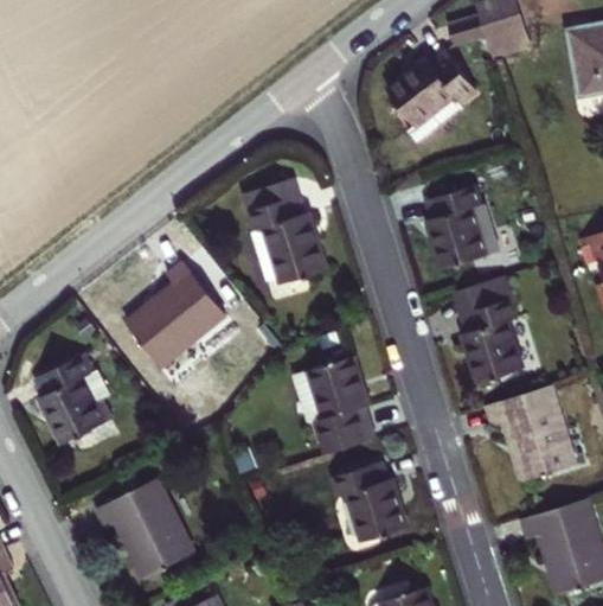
[(520,26),(512,0),(485,0),(474,4),(478,14),(483,34),(483,38),(520,26)]
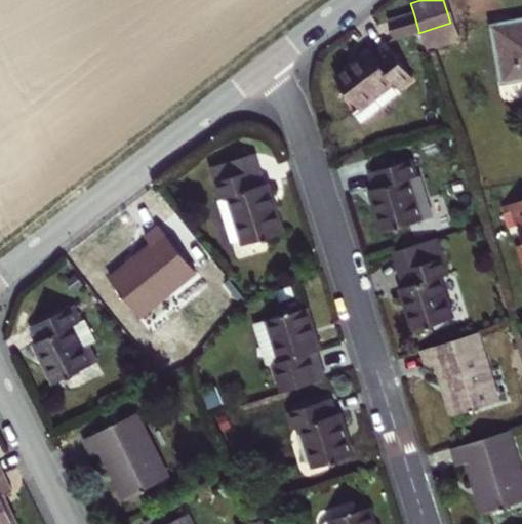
[(391,38),(418,30),(413,12),(386,19),(391,38)]
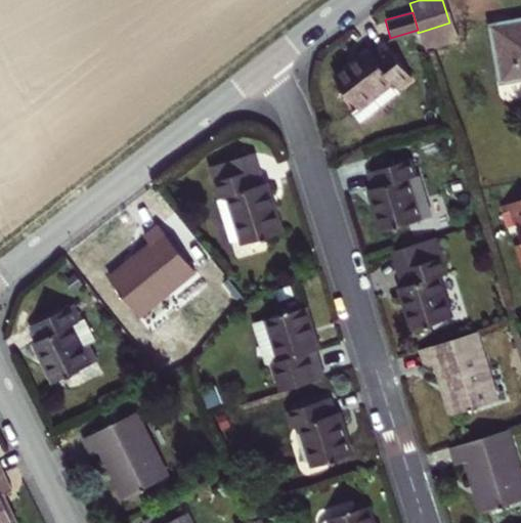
[(520,22),(490,28),(501,82),(520,78),(520,22)]
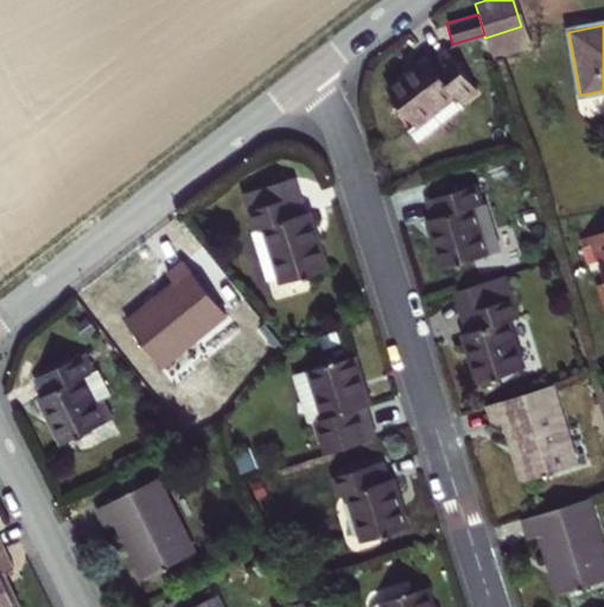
[(521,26),(484,38),(491,61),(528,49),(521,26)]
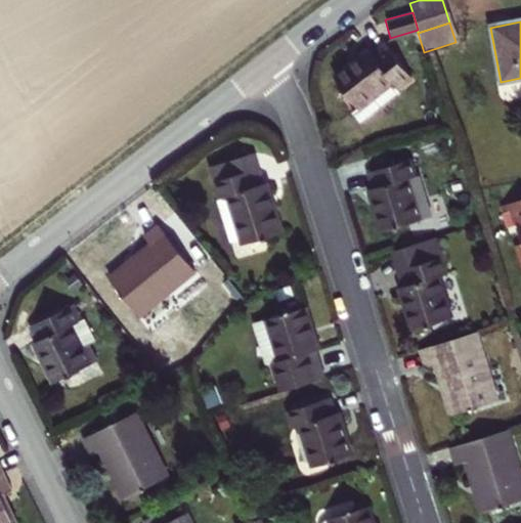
[(371,54),(367,51),(332,78),(343,92),(355,109),(349,113),(357,123),(397,93),(394,88),(408,78),(384,45),(371,54)]
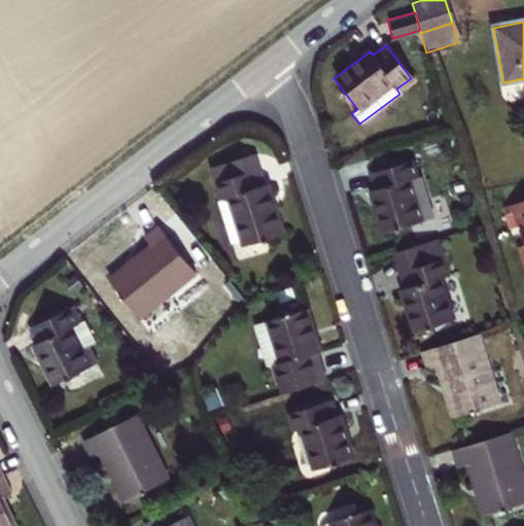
[(523,80),(499,83),(501,99),(523,96),(523,80)]
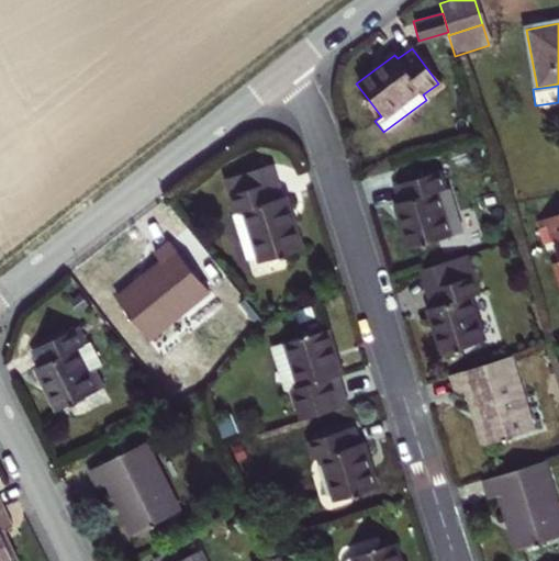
[(455,93),(459,108),(466,105),(461,91),(455,93)]
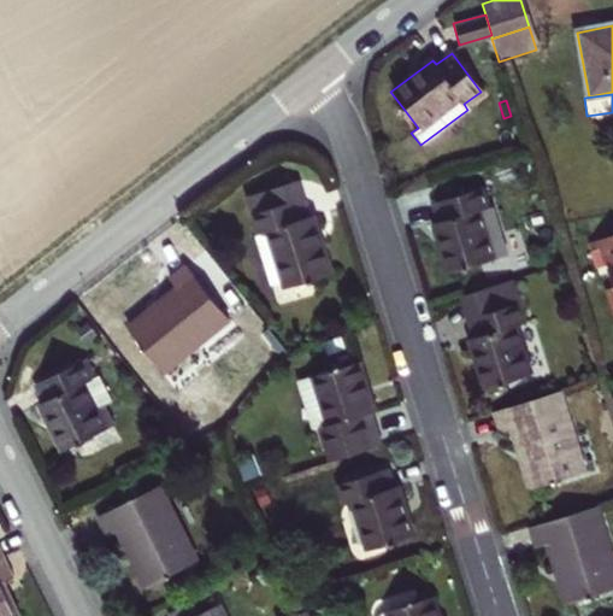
[(398,113),(411,133),(418,128),(404,109),(398,113)]
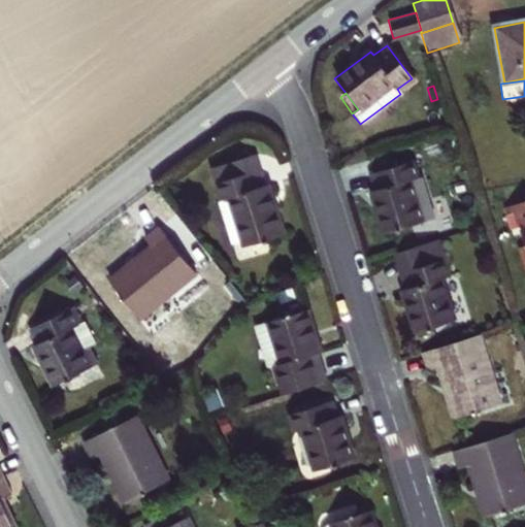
[(426,155),(440,151),(436,138),(422,142),(426,155)]
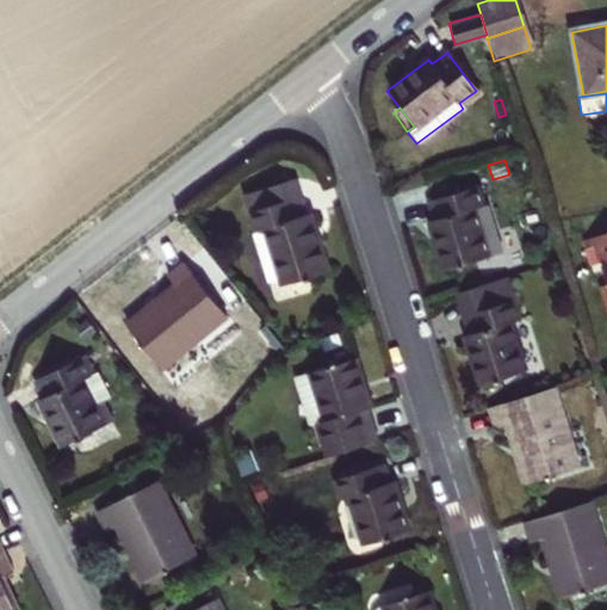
[(307,279),(326,273),(307,215),(302,216),(291,180),(251,193),(255,210),(249,213),(256,234),(253,235),(267,284),(280,279),(283,287),(307,279)]
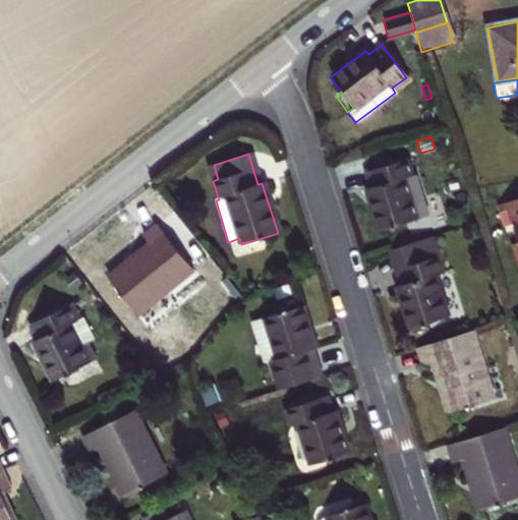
[(369,188),(365,189),(379,232),(415,221),(403,180),(409,177),(404,160),(364,172),(369,188)]
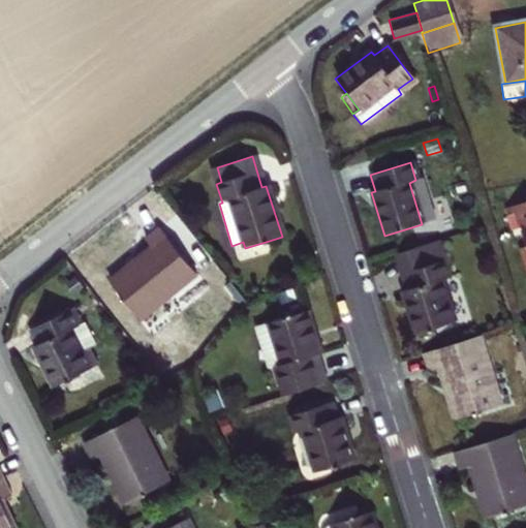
[(212,168),(216,184),(221,182),(217,167),(212,168)]
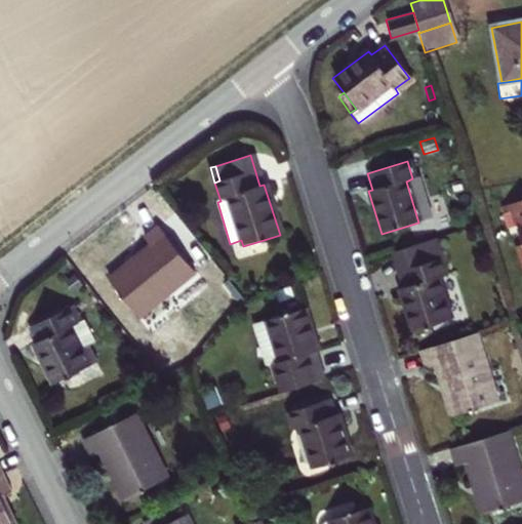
[(521,214),(516,207),(493,227),(521,258),(518,260),(521,266),(521,214)]
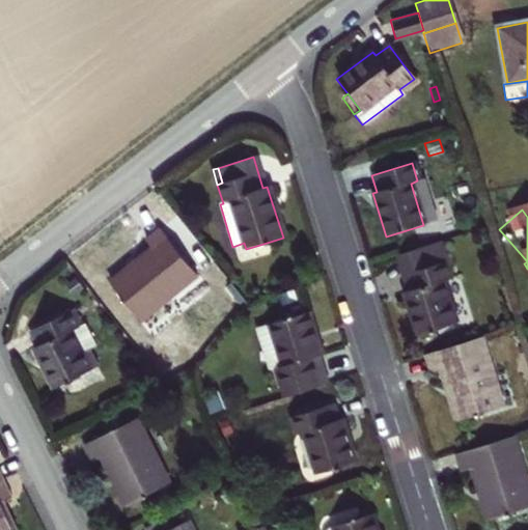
[(151,250),(110,283),(138,319),(194,275),(159,229),(143,242),(151,250)]
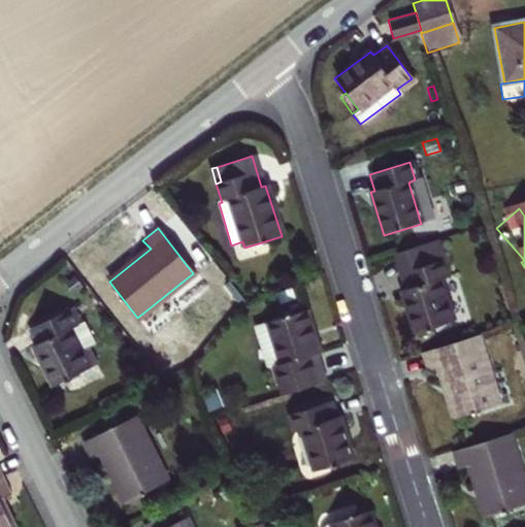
[(267,250),(265,241),(244,248),(242,241),(231,245),(232,250),(241,258),(267,250)]
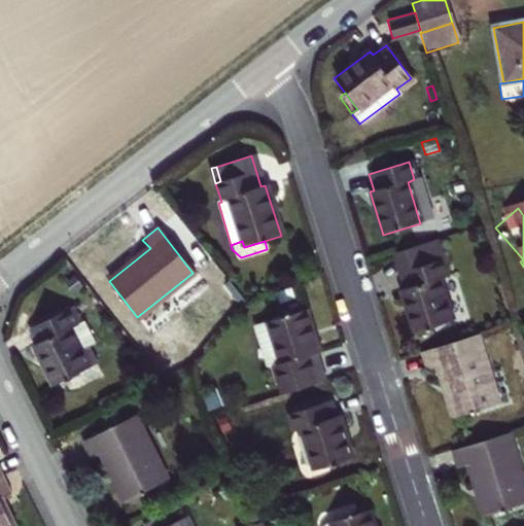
[(405,288),(400,289),(414,332),(451,321),(438,279),(445,277),(433,241),(394,253),(405,288)]
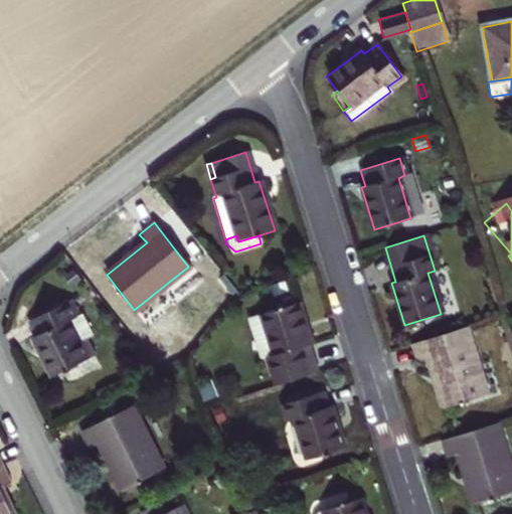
[(63,277),(71,287),(79,281),(71,271),(63,277)]
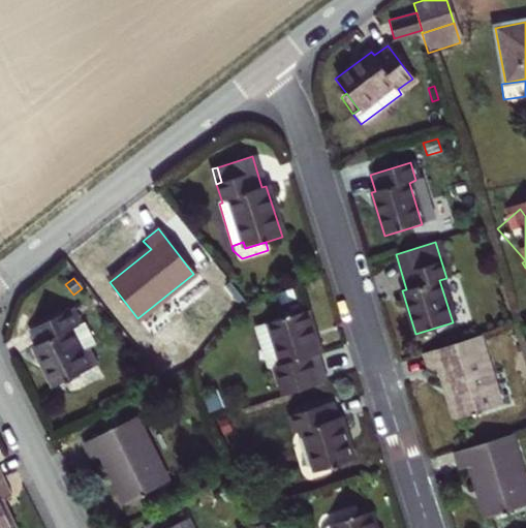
[(280,304),(290,300),(287,291),(277,294),(280,304)]
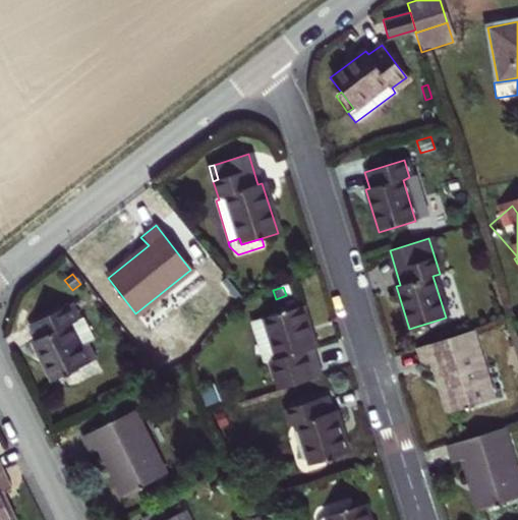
[(33,341),(52,382),(87,364),(87,363),(77,346),(85,342),(92,339),(82,320),(79,321),(71,304),(30,325),(37,339),(33,341)]
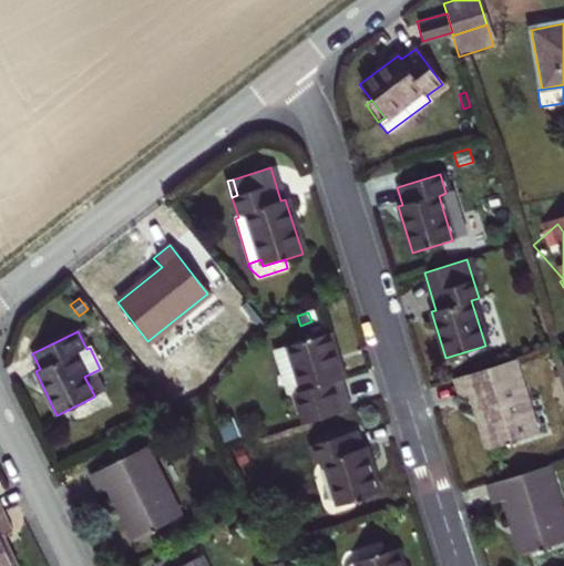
[(346,411),(337,381),(341,380),(327,333),(326,335),(316,338),(274,351),(287,395),(294,393),(304,424),(346,411)]
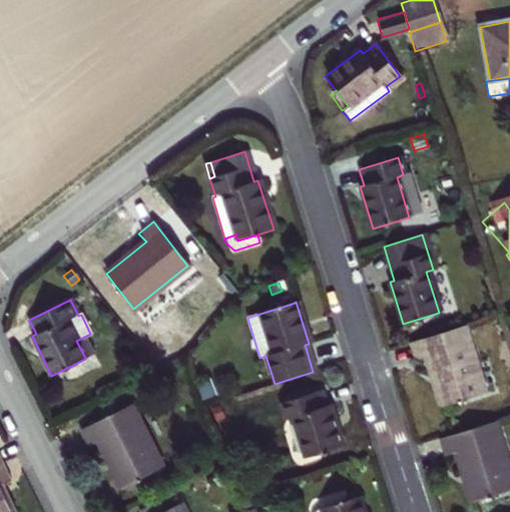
[(484,394),(463,327),(409,344),(415,361),(426,357),(442,407),(484,394)]
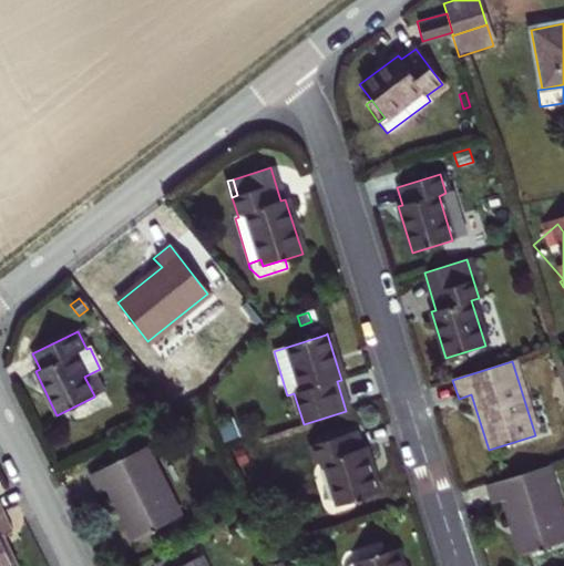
[(102,392),(93,372),(84,377),(94,395),(102,392)]
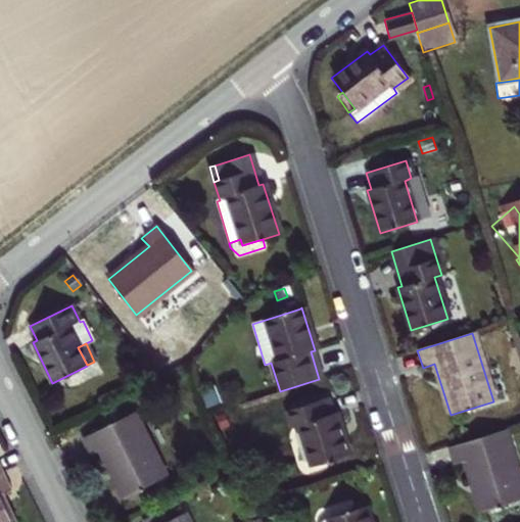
[(298,426),(312,468),(348,456),(335,413),(330,415),(326,399),(305,406),(293,410),(286,412),(291,429),(298,426)]
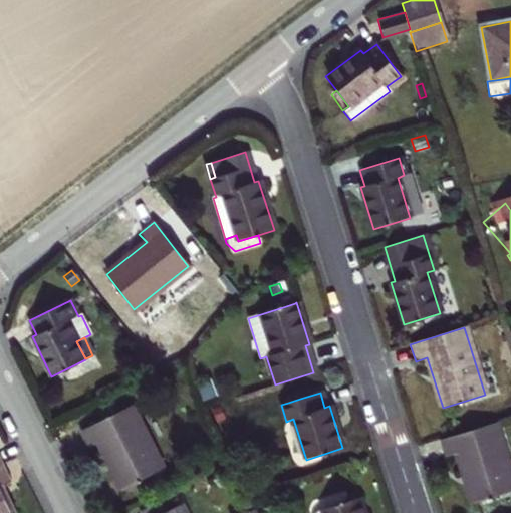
[(286,397),(288,403),(300,399),(298,394),(286,397)]
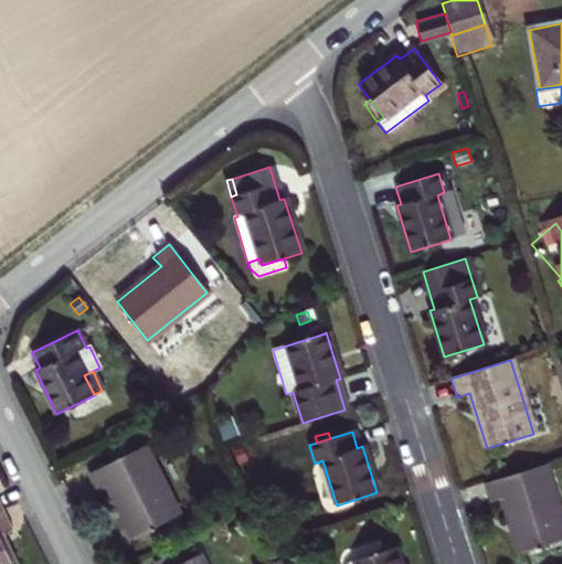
[(177,517),(142,447),(87,475),(96,492),(107,487),(133,539),(177,517)]
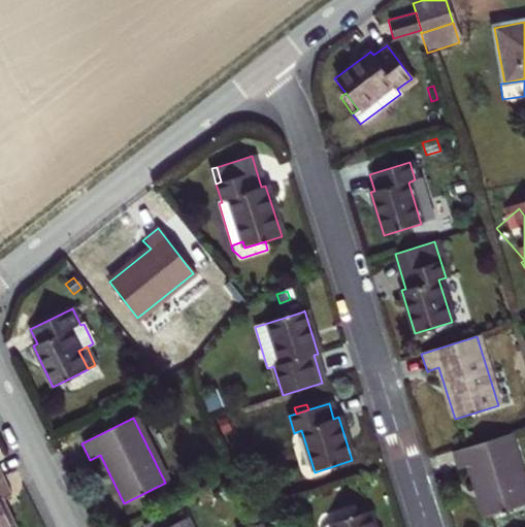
[(225,419),(217,422),(221,433),(229,430),(225,419)]
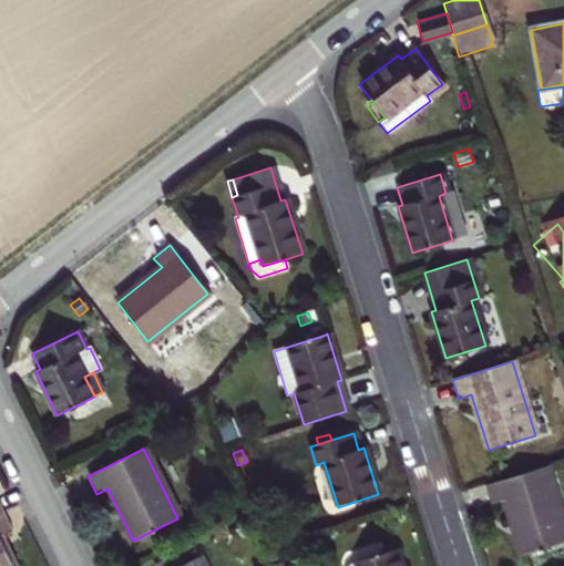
[(563,542),(563,525),(545,467),(485,485),(492,505),(504,501),(521,556),(563,542)]
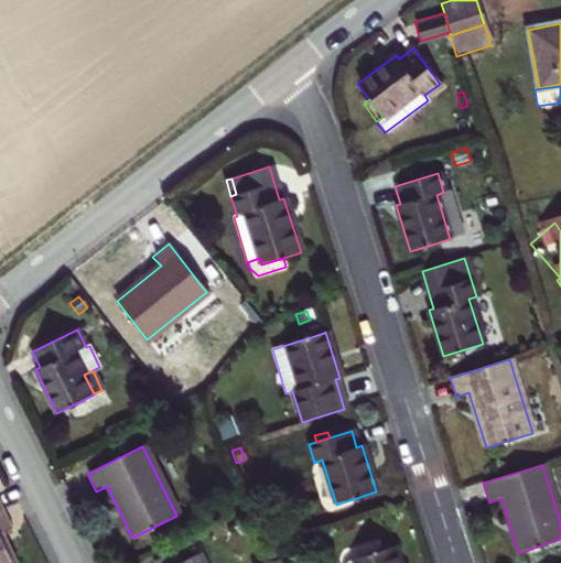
[(13,562),(0,536),(0,532),(10,528),(0,509),(0,562),(13,562)]
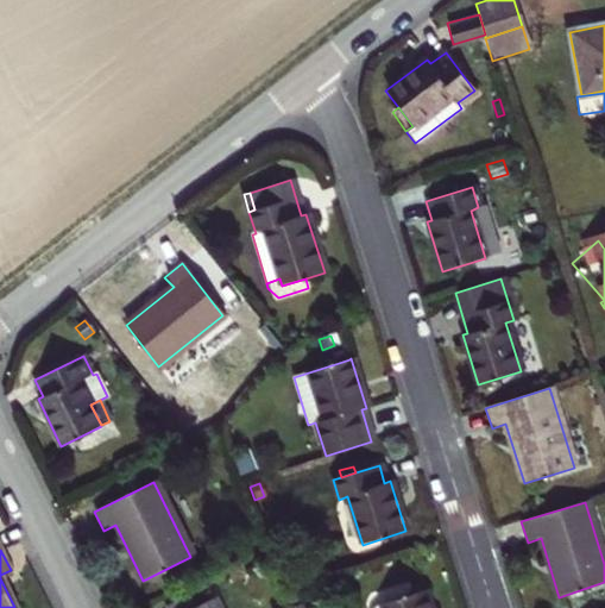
[(429,607),(424,590),(377,606),(373,607),(429,607)]
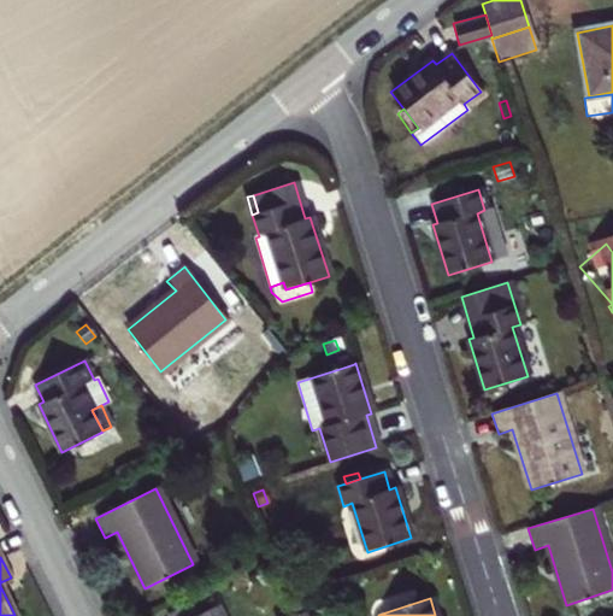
[(195,615),(212,608),(210,604),(194,612),(190,605),(178,611),(181,615),(195,615)]
